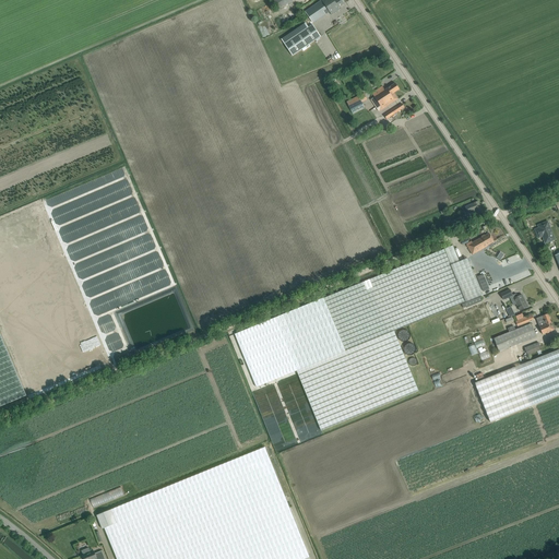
[(293,0),(273,0),(272,1),(277,10),(293,0)]
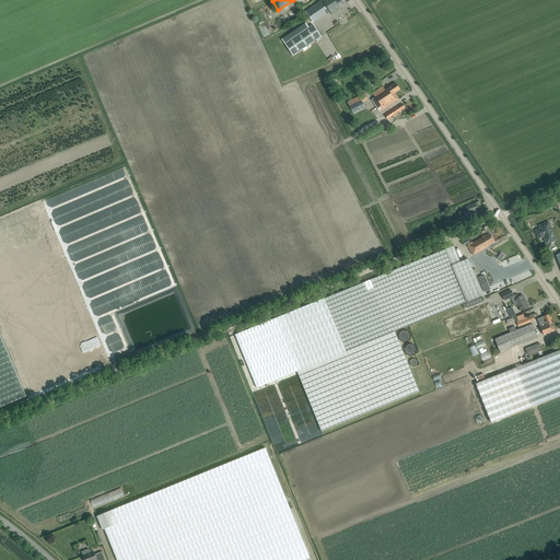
[(340,9),(339,8),(345,3),(342,0),(335,0),(335,1),(334,0),(322,0),(305,11),(314,23),(330,12),(333,15),(340,9)]
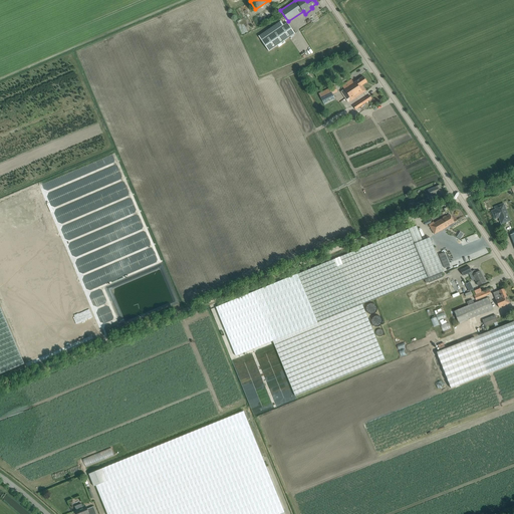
[(269,51),(294,34),(287,23),(261,40),(269,51)]
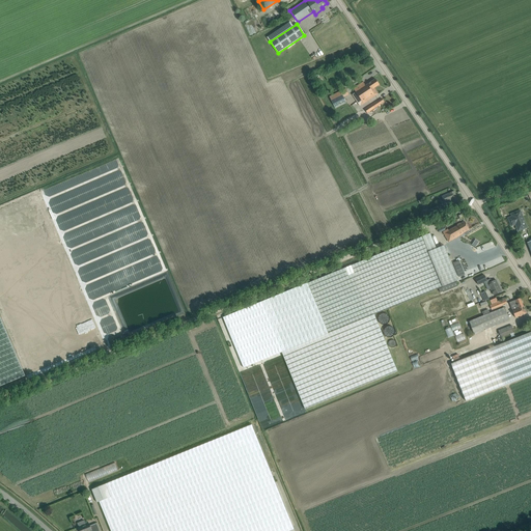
[(379,94),(374,88),(380,85),(375,79),(365,86),(363,82),(359,85),(354,88),(361,100),(358,102),(361,106),(373,96),(379,94)]
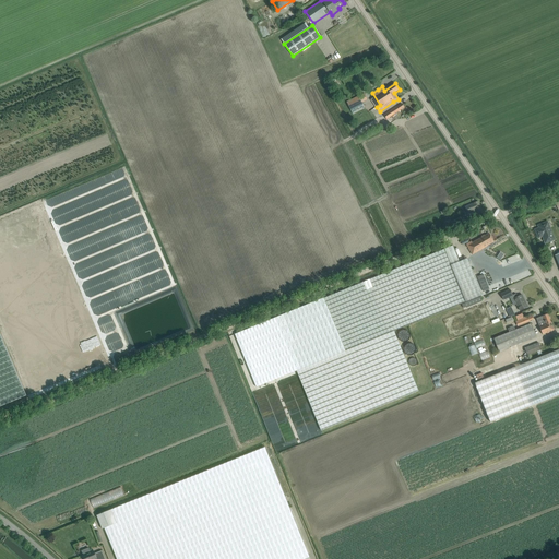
[(365,93),(351,99),(355,109),(364,105),(361,100),(364,99),(365,100),(368,98),(365,93)]
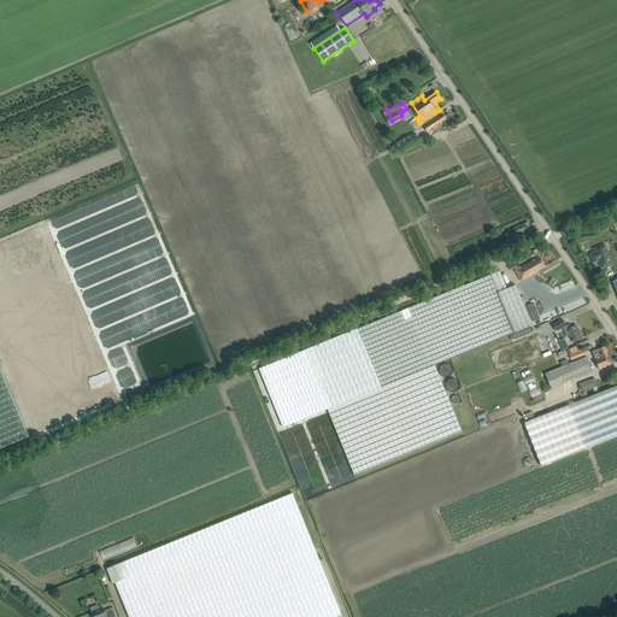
[(435,127),(442,121),(440,117),(424,127),(427,131),(435,127)]
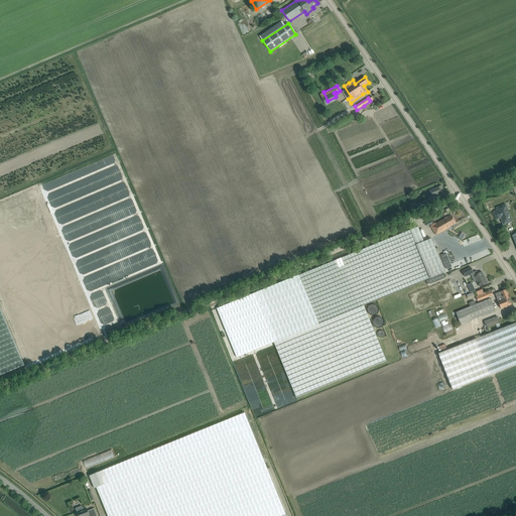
[(445,195),(441,185),(428,191),(430,195),(431,197),(439,194),(440,197),(445,195)]
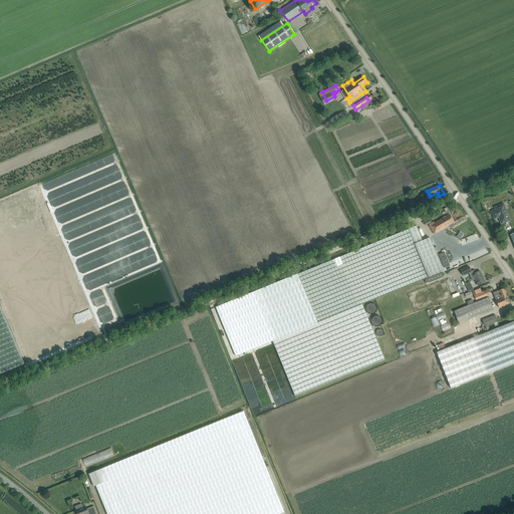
[(510,220),(507,213),(503,204),(495,208),(496,210),(492,211),(495,218),(499,217),(502,223),(510,220)]
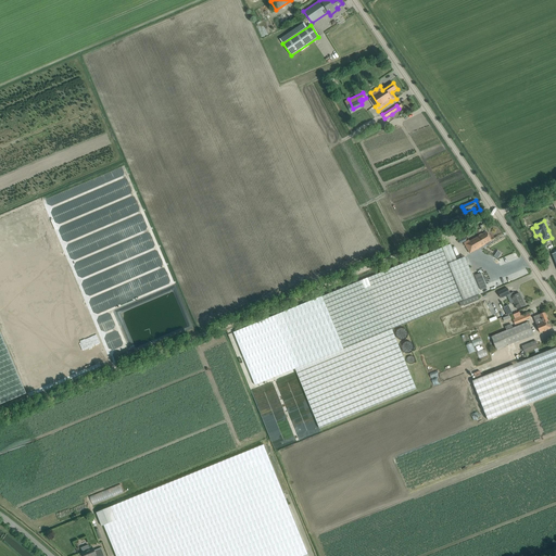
[(484,244),(491,240),(487,232),(469,241),(469,240),(464,243),(470,253),(484,244)]
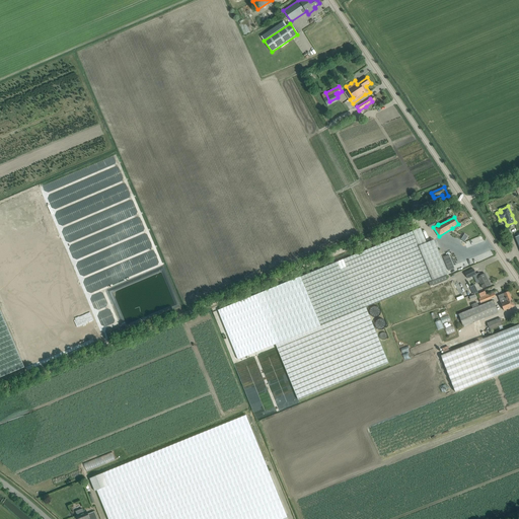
[(321,325),(432,280),(432,281),(448,274),(434,240),(419,246),(413,231),(301,277),(255,295),(218,310),(238,359),(321,325)]
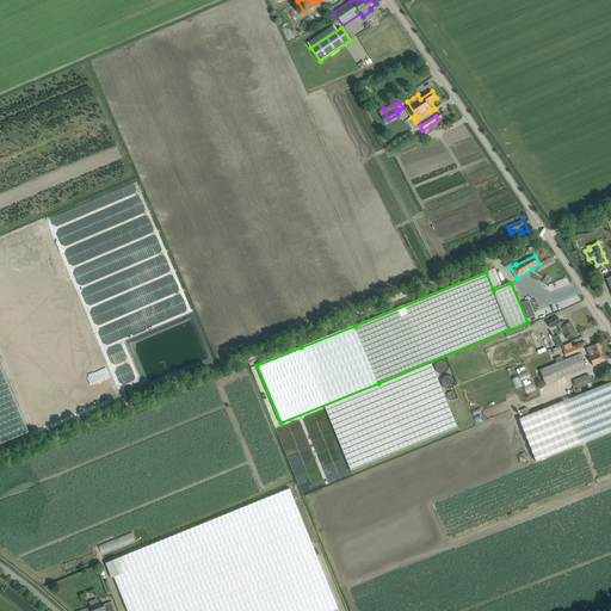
[(557,316),(548,321),(550,328),(557,325),(561,322),(557,316)]
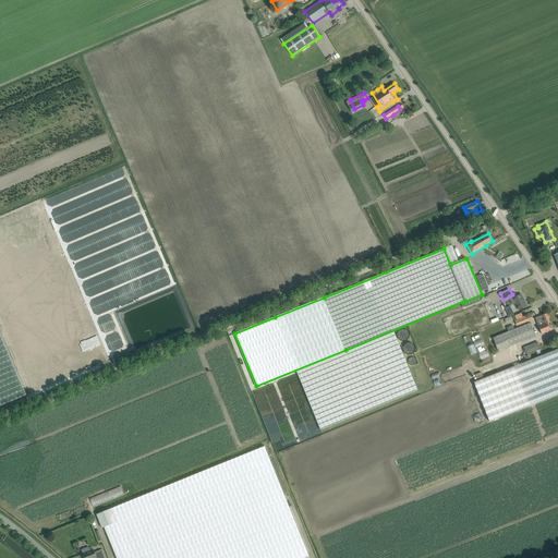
[(512,294),(509,296),(512,304),(516,303),(519,310),(528,306),(521,294),(517,296),(516,293),(512,294)]
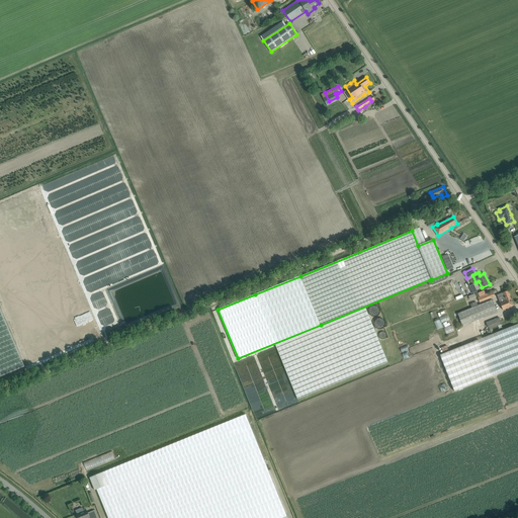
[(445,275),(428,281),(429,285),(446,278),(445,275)]
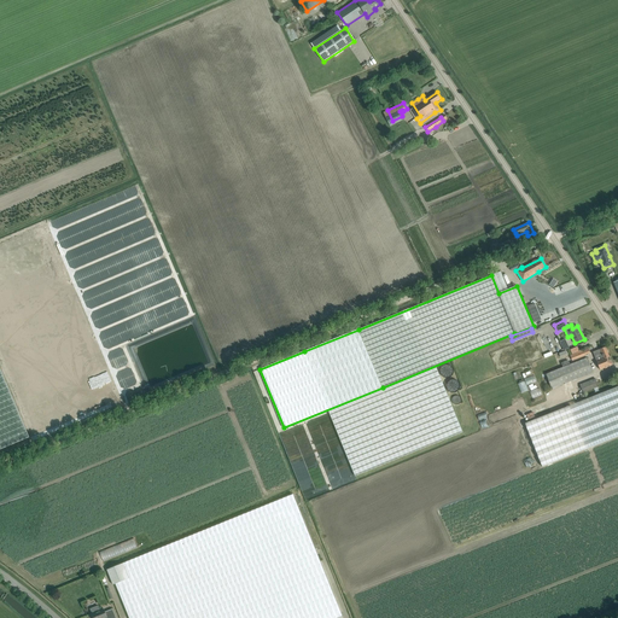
[(612,365),(605,347),(594,351),(600,369),(612,365)]
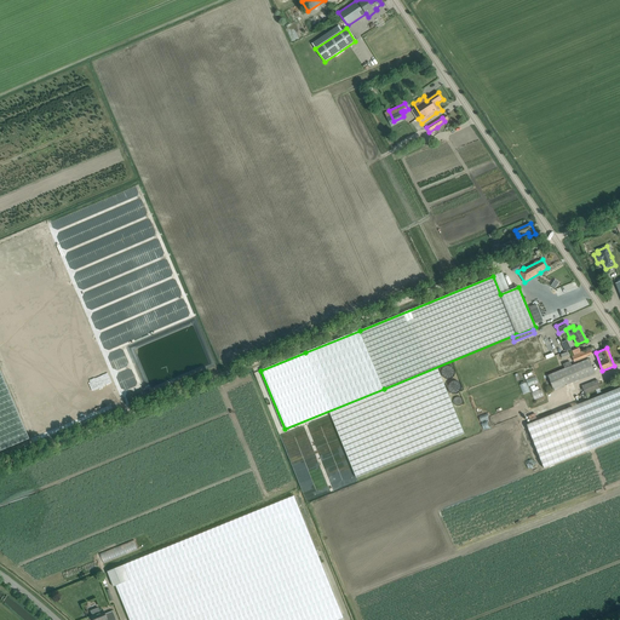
[(590,349),(573,356),(575,362),(587,357),(586,356),(592,354),(590,349)]
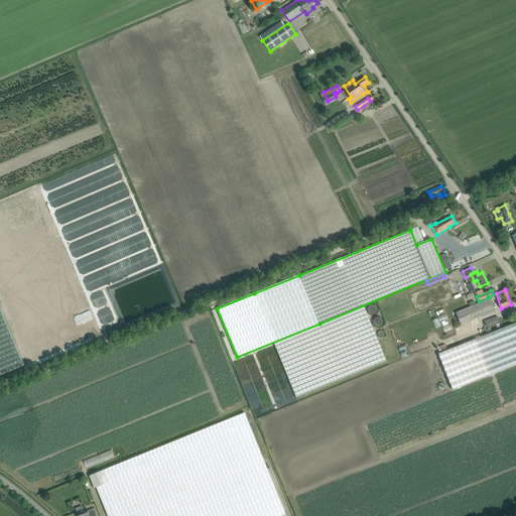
[(461,325),(495,311),(491,299),(476,305),(471,307),(456,312),(461,325)]
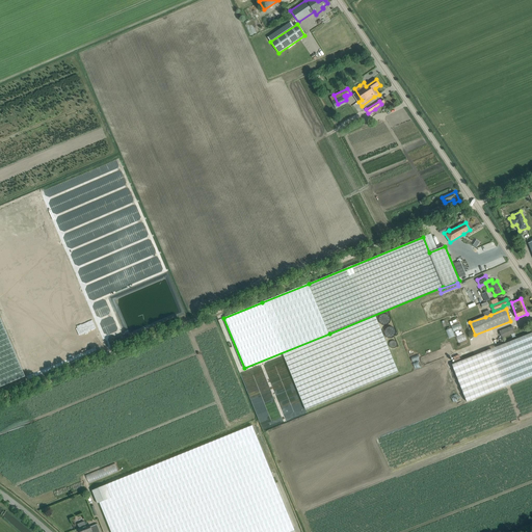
[(374,317),(282,354),(304,410),(397,373),(374,317)]
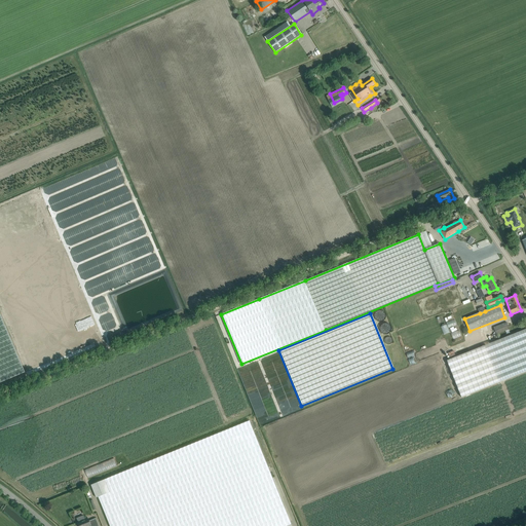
[(455,320),(447,323),(449,328),(457,325),(455,320)]
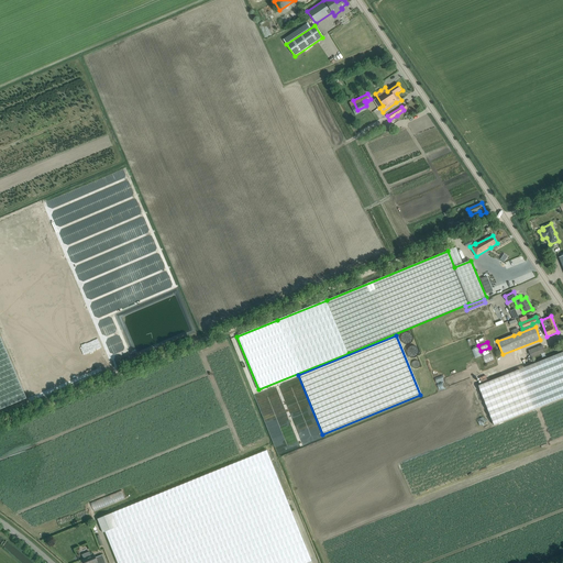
[(545,353),(542,345),(528,351),(531,359),(545,353)]
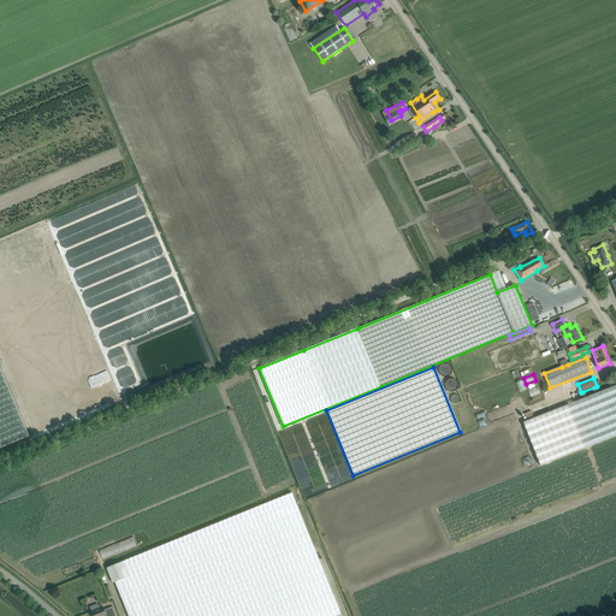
[(615,384),(523,422),(540,466),(615,434),(615,384)]
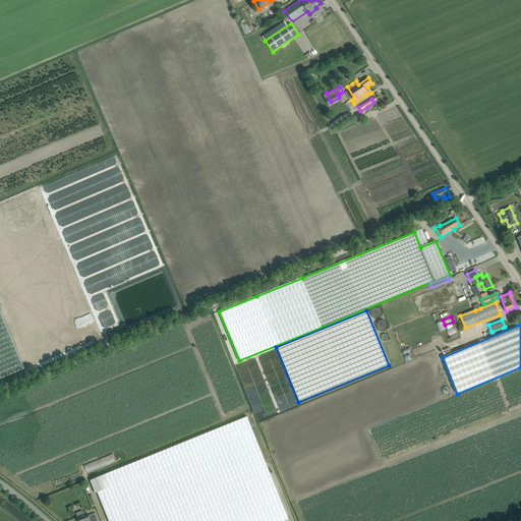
[(265,396),(269,395),(273,398),(274,398),(277,404),(280,404),(280,403),(289,392),(288,390),(289,383),(284,383),(284,382),(283,384),(282,381),(280,382),(279,384),(276,383),(272,385),(272,386),(271,395),(268,388),(267,388),(267,389),(265,390),(265,389),(263,392),(262,391),(259,394),(261,395),(265,396)]
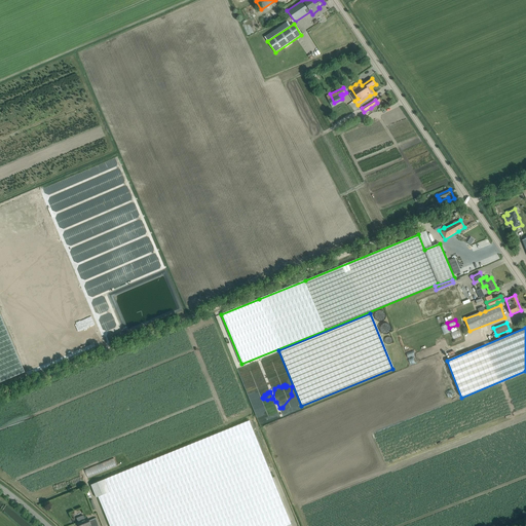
[(250,420),(188,445),(91,485),(97,497),(99,497),(110,525),(286,525),(292,524),(250,420)]
